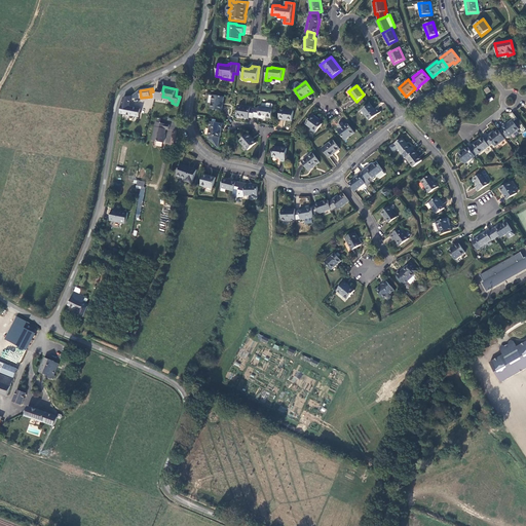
[(224,97),(213,96),(211,110),(222,111),(224,97)]
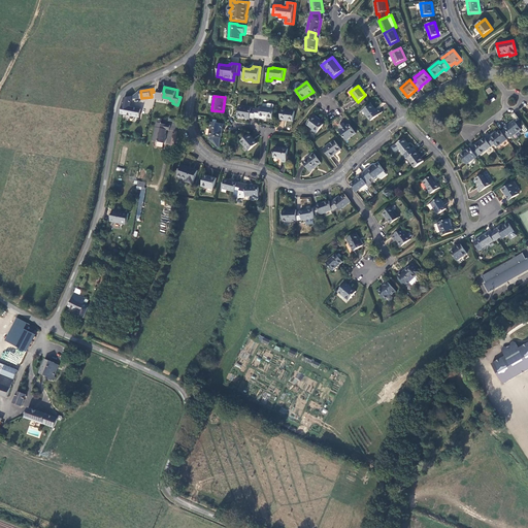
[(122,109),(122,114),(140,118),(141,109),(130,107),(132,98),(125,99),(122,109)]
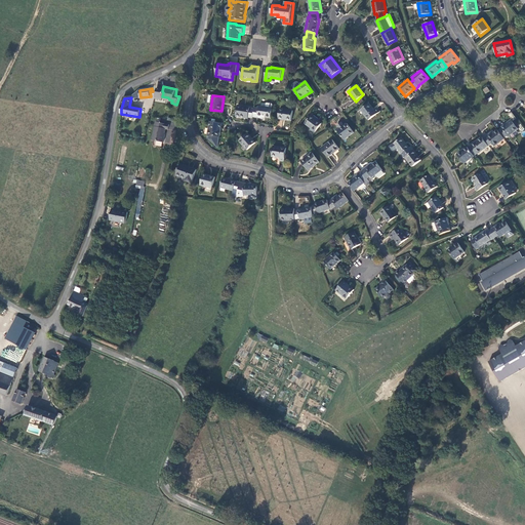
[(369,104),(361,110),(369,120),(379,112),(377,108),(374,110),(369,104)]
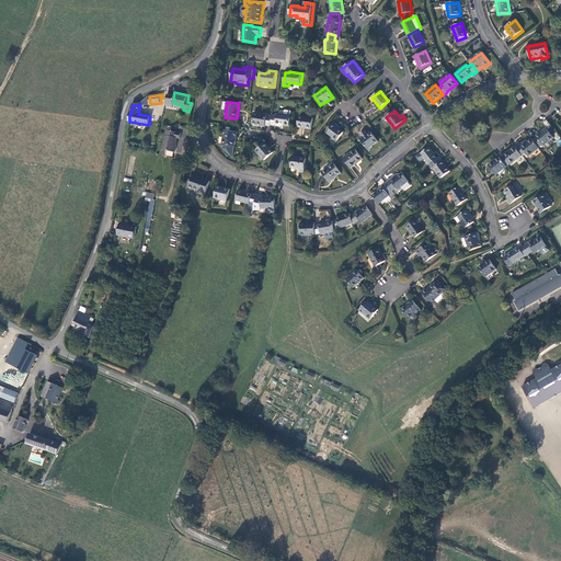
[(271,125),(272,116),(267,115),(267,114),(254,112),(252,125),(265,127),(265,126),(271,126),(271,125)]
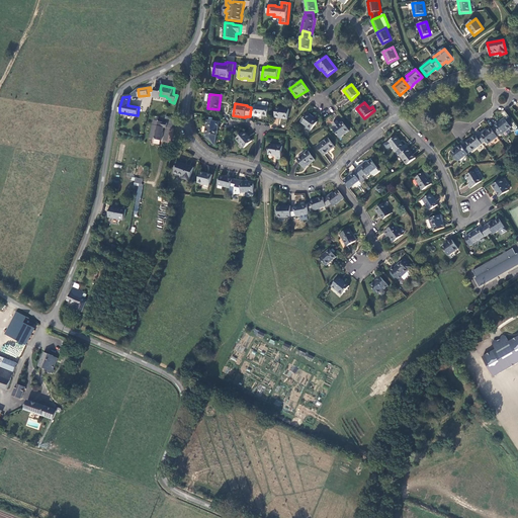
[(256,107),(251,106),(251,107),(250,115),(262,117),(262,115),(267,116),(268,107),(256,105),(256,107)]
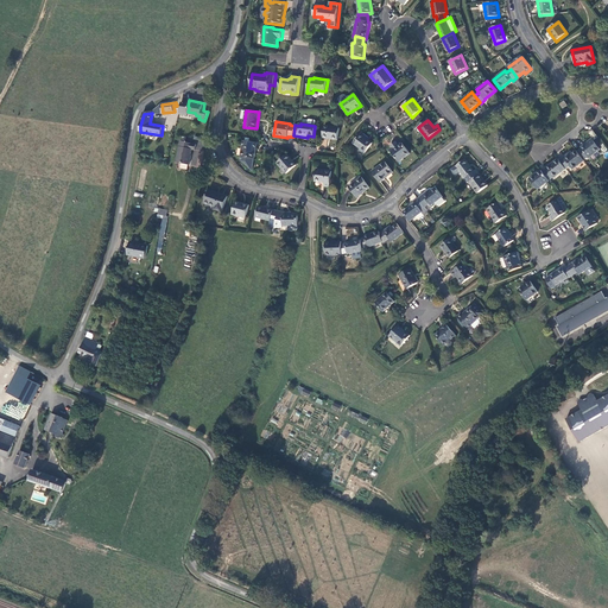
[(340,128),(324,126),(323,138),(339,140),(340,128)]
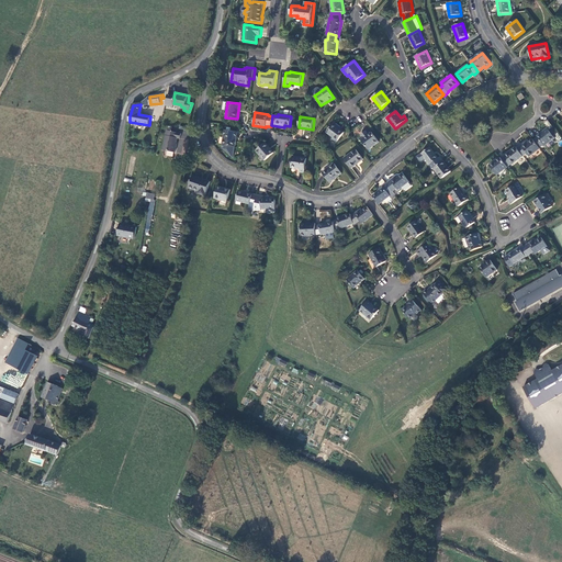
[(334,123),(327,132),(338,141),(345,133),(338,128),(339,126),(334,123)]
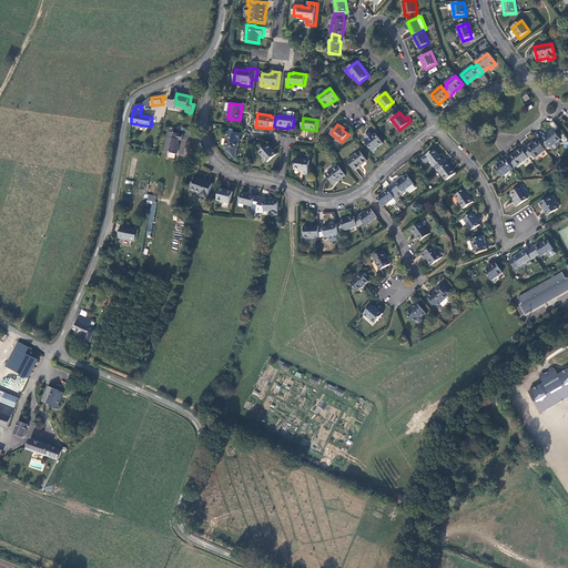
[(539,142),(546,151),(549,148),(550,149),(560,140),(554,131),(543,139),(544,140),(539,142)]
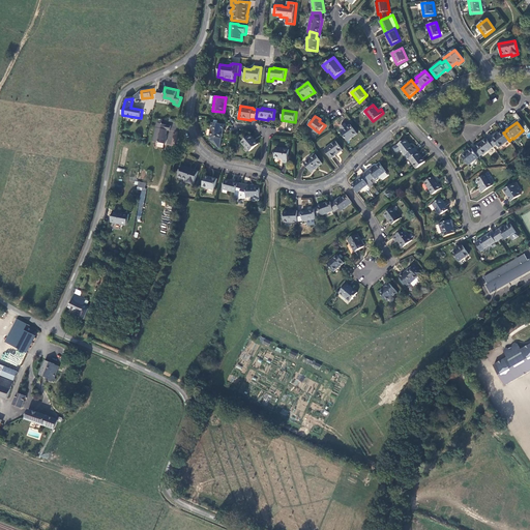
[(171,126),(157,123),(153,142),(165,144),(167,137),(167,136),(168,130),(170,131),(171,126)]
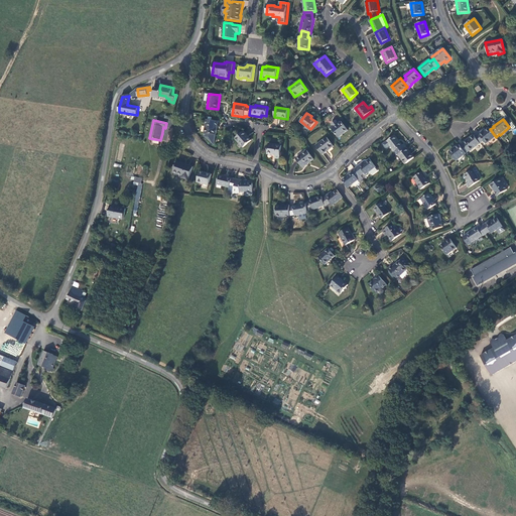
[(218,121),(207,120),(205,133),(216,135),(218,121)]
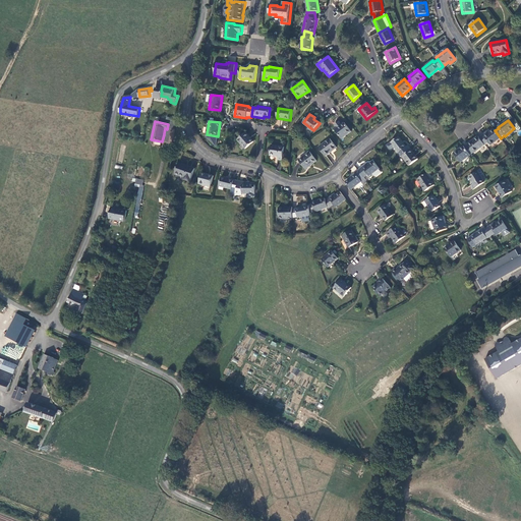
[(335,125),(336,127),(338,128),(335,130),(342,139),(351,131),(345,123),(342,125),(339,122),(335,125)]
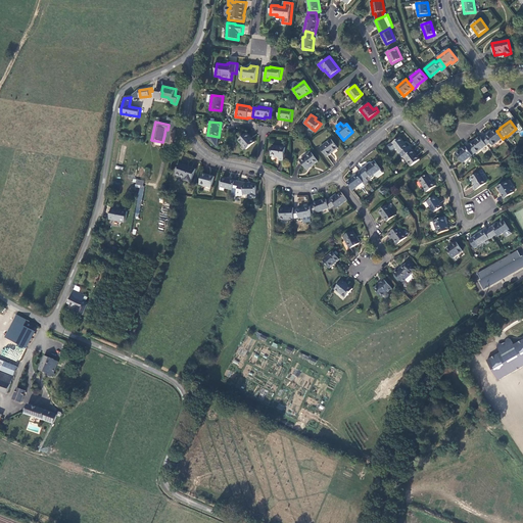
[(487,145),(487,146),(490,144),(493,146),(503,139),(496,131),(495,130),(490,133),(489,133),(481,138),(487,145)]
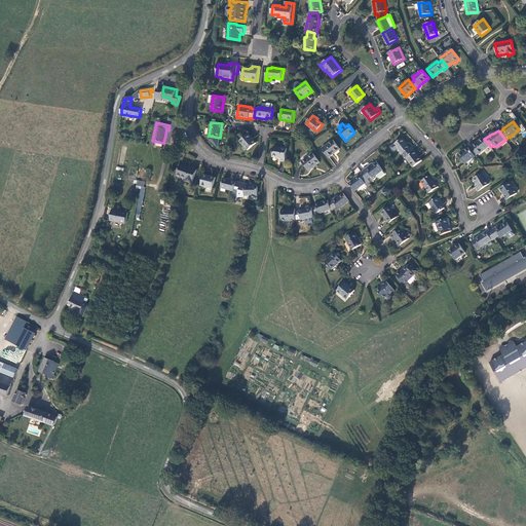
[(256,143),(249,134),(239,142),(248,150),(256,143)]
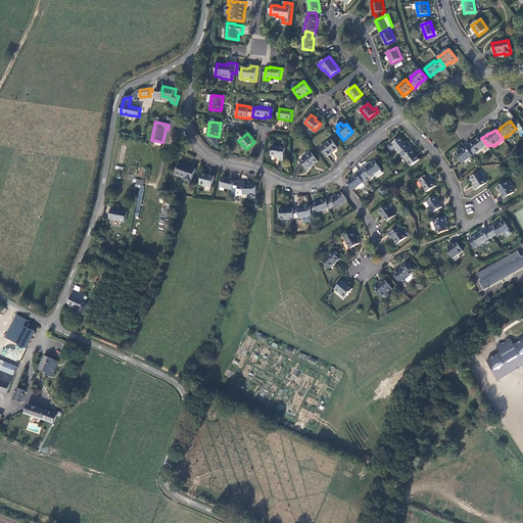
[(406,155),(413,150),(410,147),(408,148),(399,137),(392,143),(400,153),(399,154),(401,158),(403,156),(406,155)]
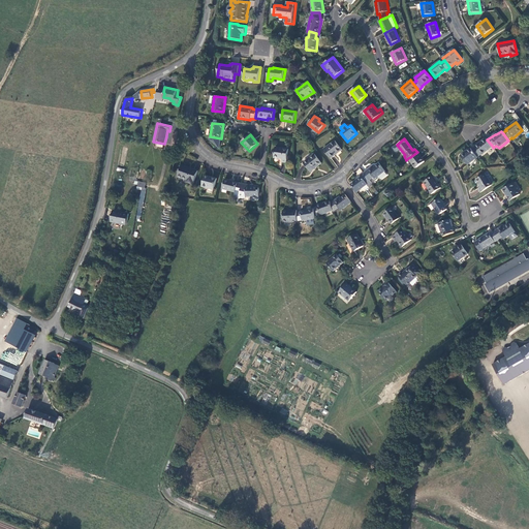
[(481,155),(493,147),(487,139),(486,138),(475,147),(472,150),(477,157),(481,155)]
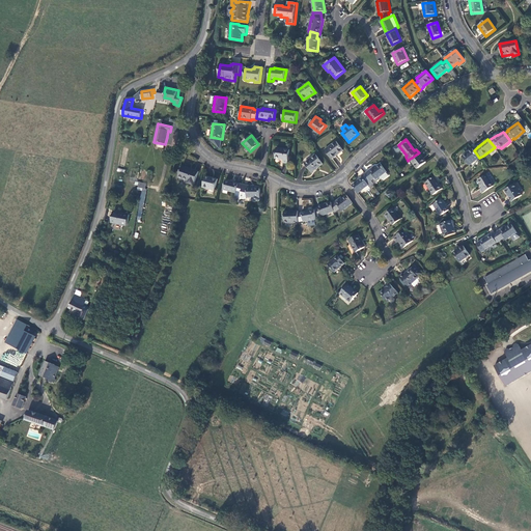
[(337,142),(326,150),(332,159),(343,150),(337,142)]
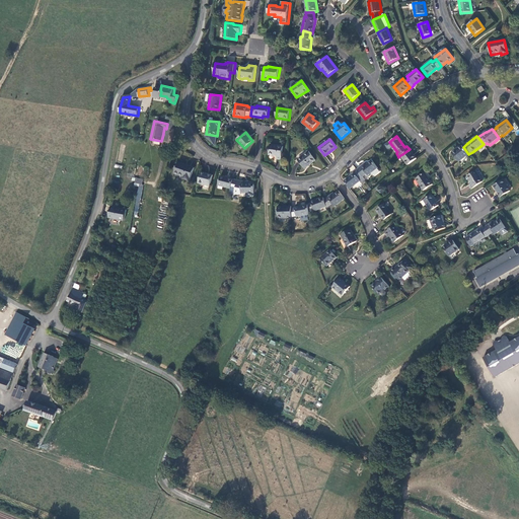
[(284,147),(271,145),(269,155),(277,156),(276,159),(282,160),(284,147)]
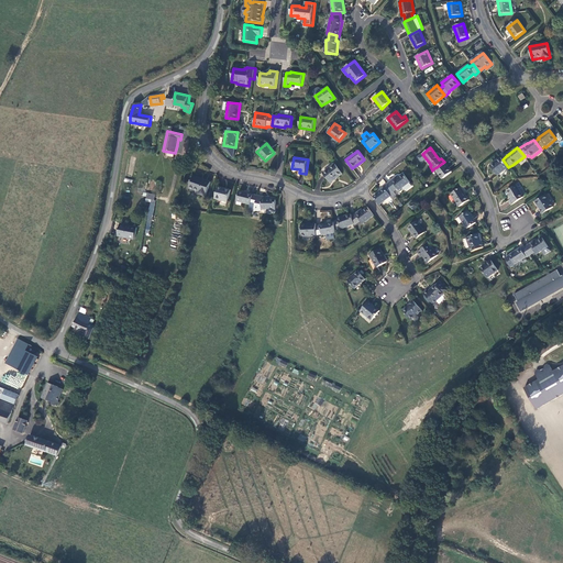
[(498,176),(508,167),(503,159),(501,158),(490,166),(498,176)]
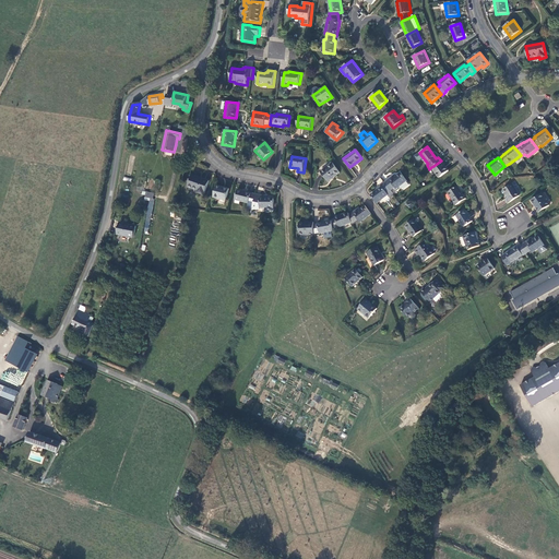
[(433,166),(431,167),(440,178),(450,171),(441,161),(433,166)]
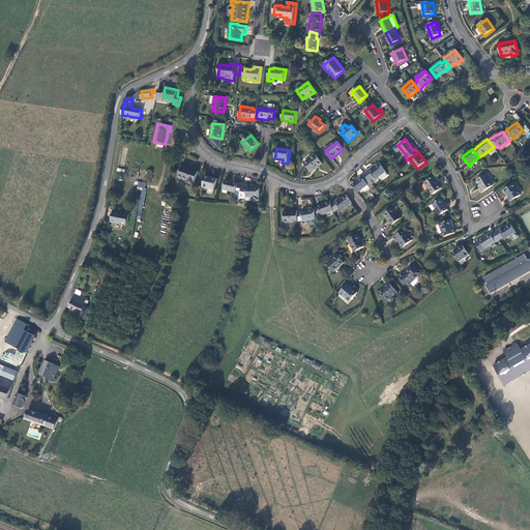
[(316,154),(304,164),(312,173),(323,164),(316,154)]
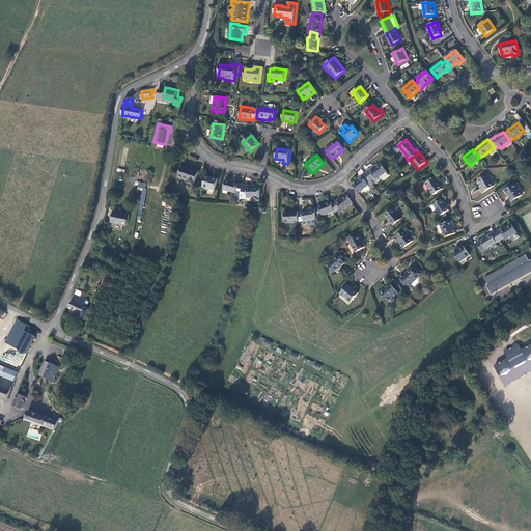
[(373,168),(365,173),(371,180),(374,178),(376,180),(381,177),(383,180),(389,175),(386,172),(387,171),(382,164),(374,169),(373,168)]
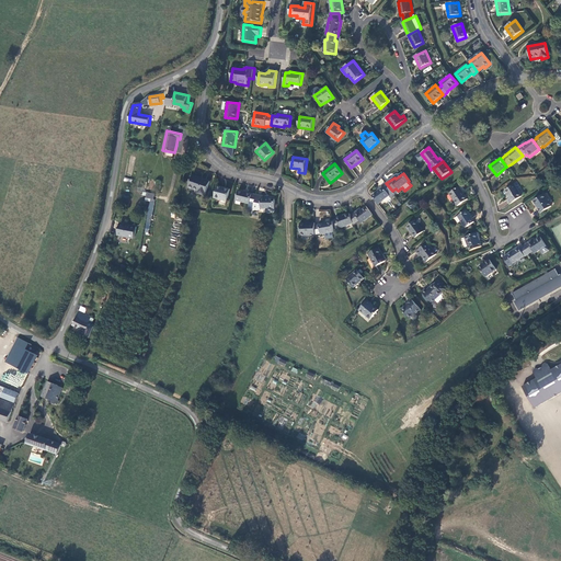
[(210,182),(193,175),(189,187),(199,191),(198,193),(206,195),(210,182)]
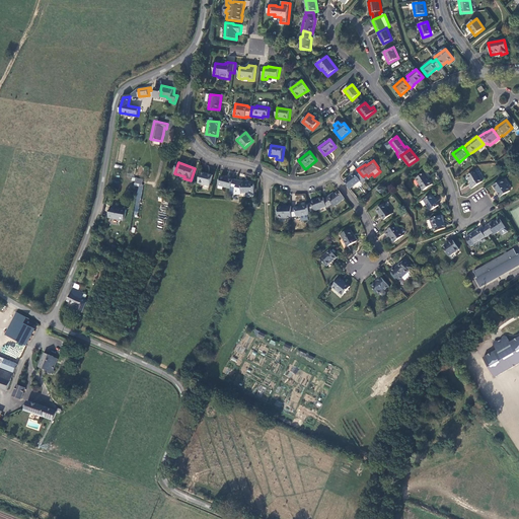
[(355,173),(345,181),(350,189),(361,180),(362,182),(366,180),(363,176),(357,169),(354,172),(355,173)]
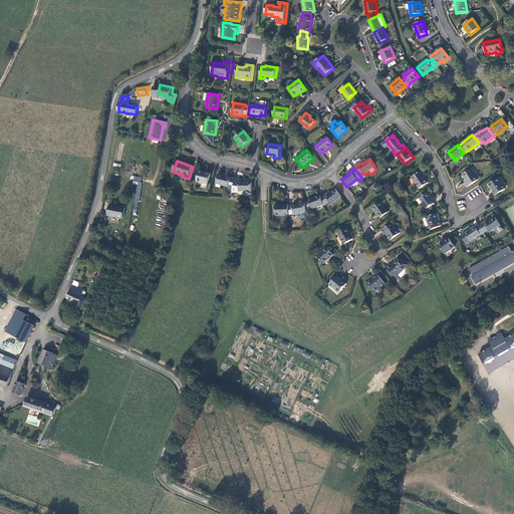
[(478,180),(471,170),(463,174),(467,181),(464,183),(467,187),(478,180)]
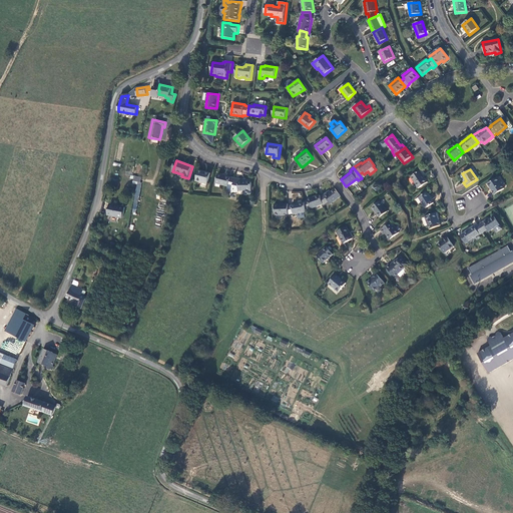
[(210,173),(198,170),(196,181),(208,183),(210,173)]
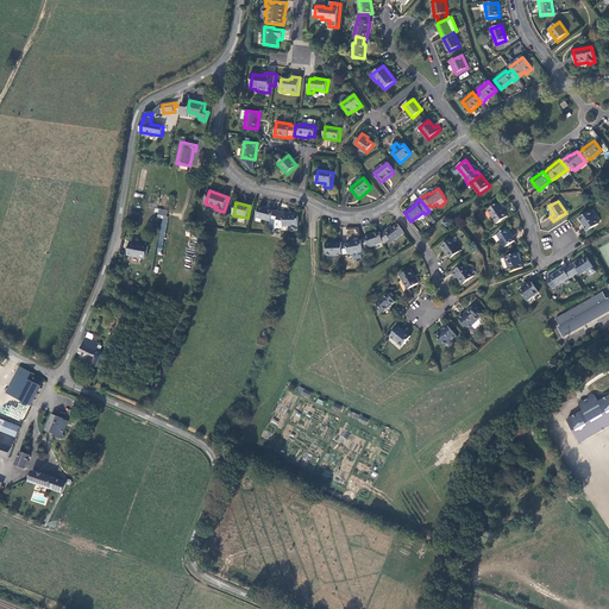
[(498,203),(488,211),(497,224),(508,217),(498,203)]
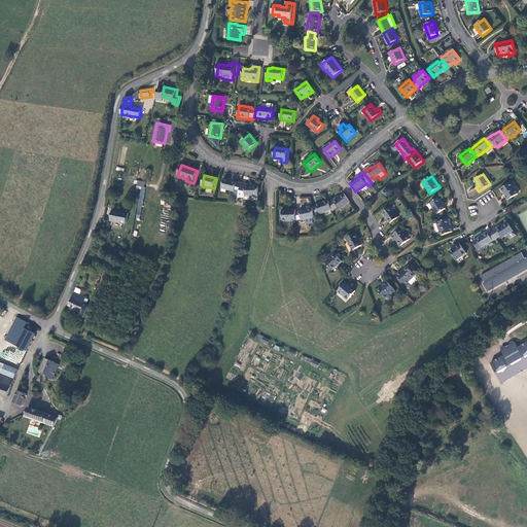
[(236,191),(240,192),(240,191),(242,183),(237,182),(223,179),(221,188),(235,191),(236,191)]
